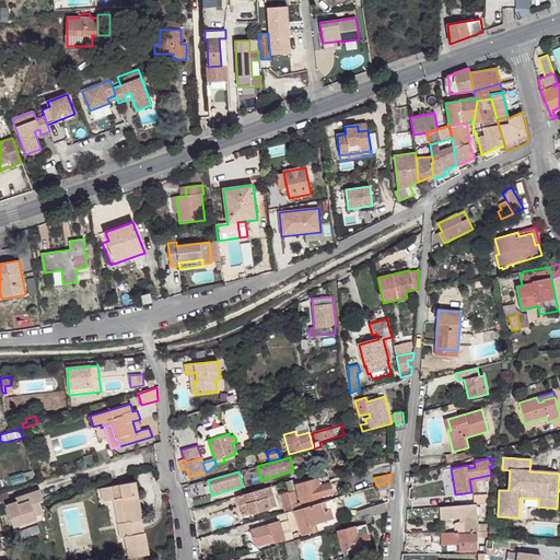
[(292,504),(293,511),(315,504),(313,499),(334,493),(330,482),(321,485),(319,478),(296,485),(301,502),(296,503),(292,504)]
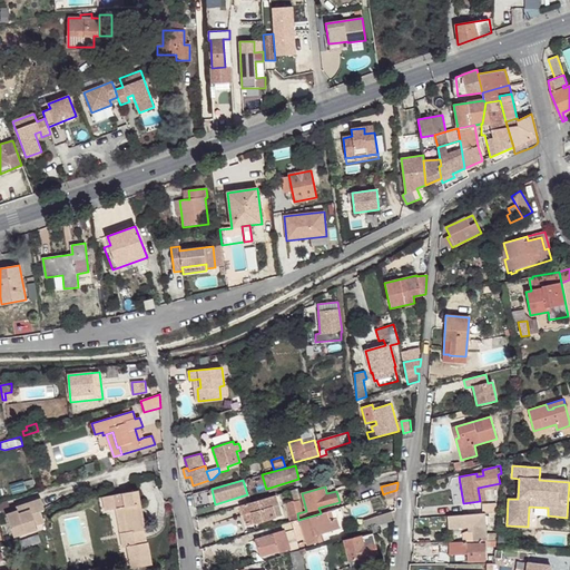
[(128,547),(133,569),(153,564),(148,542),(147,542),(146,537),(140,538),(139,531),(145,530),(146,529),(138,490),(102,498),(106,511),(116,509),(123,508),(128,532),(120,533),(124,548),(128,547)]
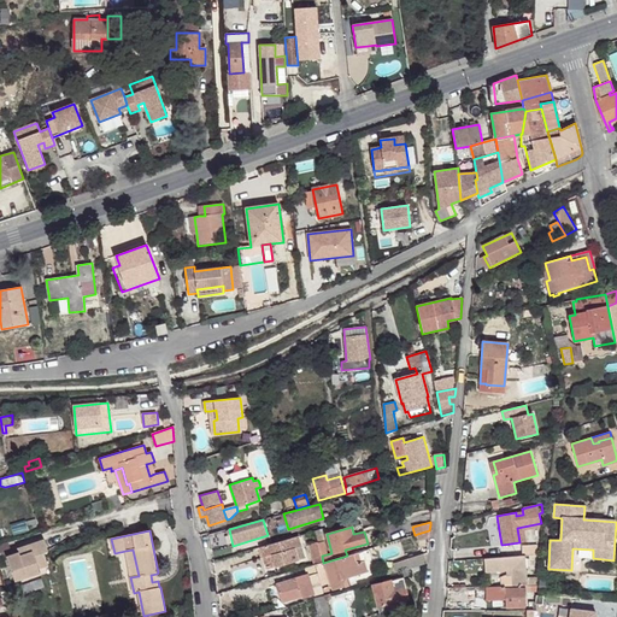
[(429,530),(417,534),(419,541),(428,539),(429,530)]
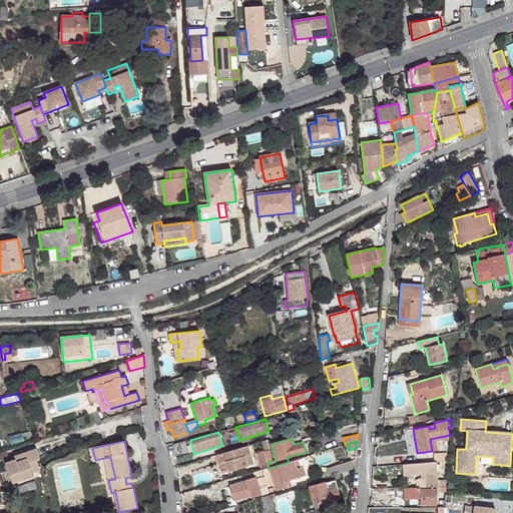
[(225,462),(228,472),(246,466),(244,458),(251,456),(248,445),(215,455),(217,464),(225,462)]
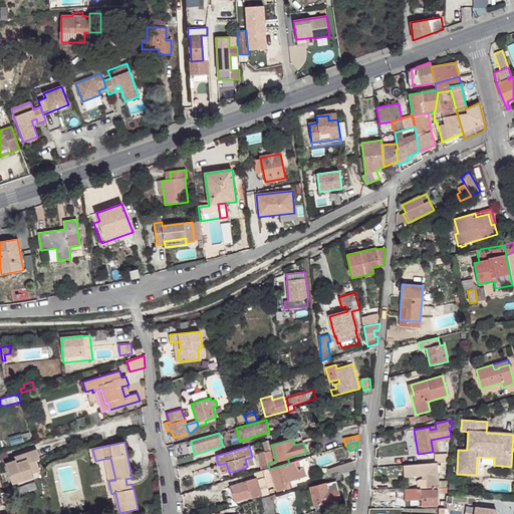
[(5,464),(12,485),(23,481),(22,477),(32,474),(40,471),(37,461),(40,460),(37,450),(14,457),(15,461),(12,462),(5,464)]
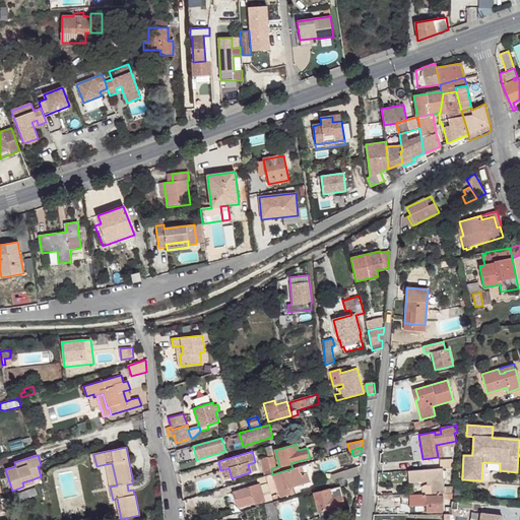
[(271,468),(268,457),(267,457),(260,459),(265,476),(265,475),(272,474),(271,468)]
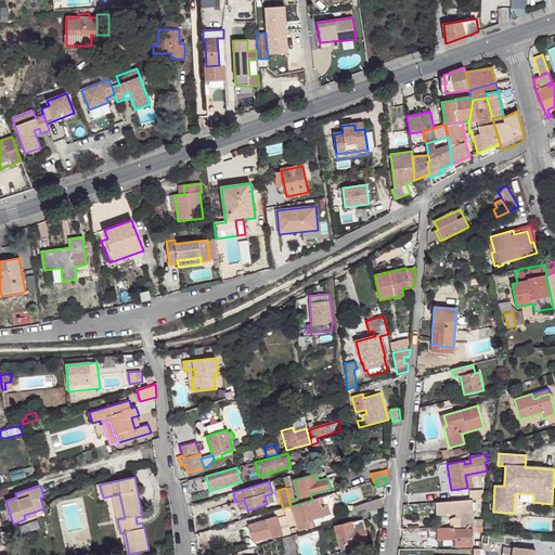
[(468,491),(469,500),(473,500),(482,499),(482,490),(468,491)]
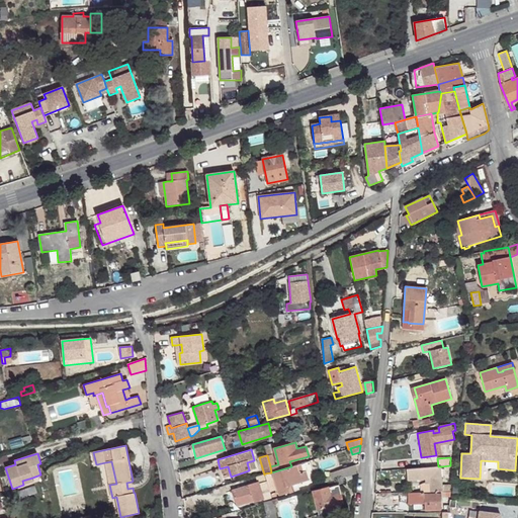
[(247,462),(249,470),(257,468),(254,460),(247,462)]
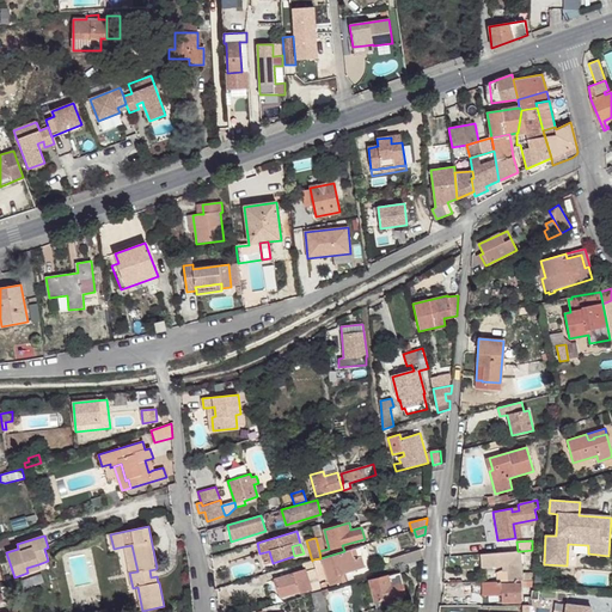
[(138,571),(132,545),(124,546),(129,573),(138,571)]
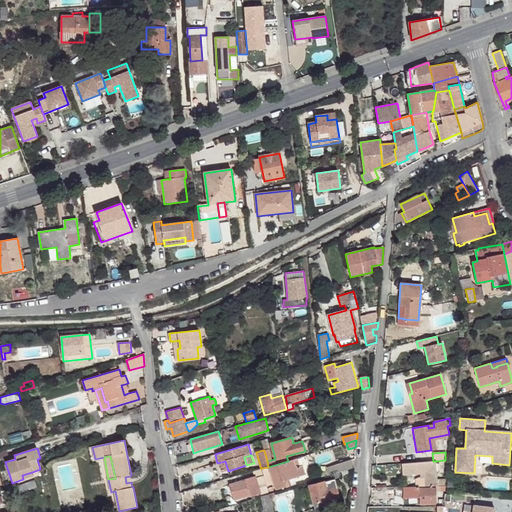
[(326,471),(328,475),(354,468),(352,459),(340,463),(340,464),(325,468),(326,471)]
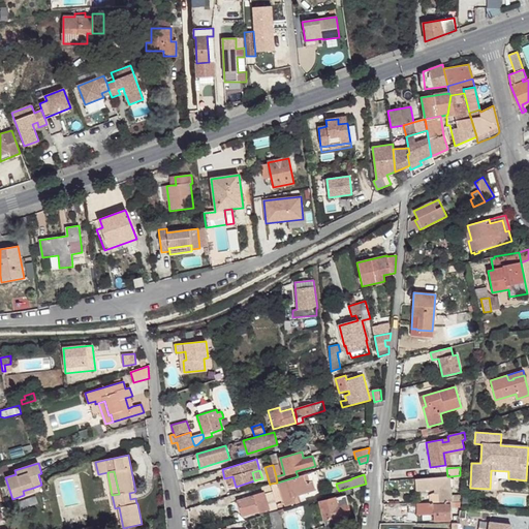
[(278,483),(285,506),(294,503),(292,497),(315,490),(312,480),(309,481),(305,483),(303,475),(278,483)]
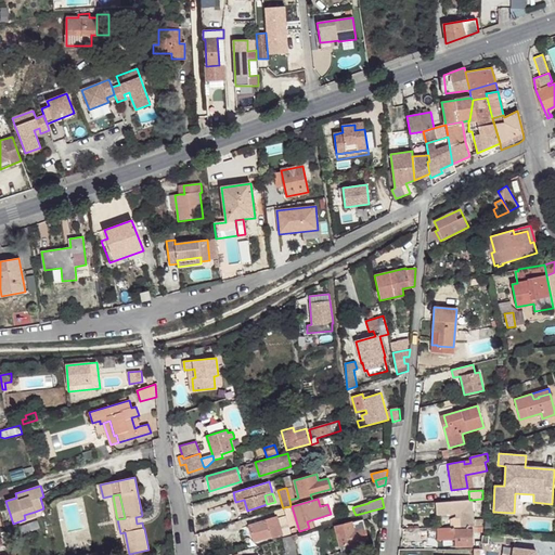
[(244,500),(235,502),(239,513),(247,511),(244,500)]
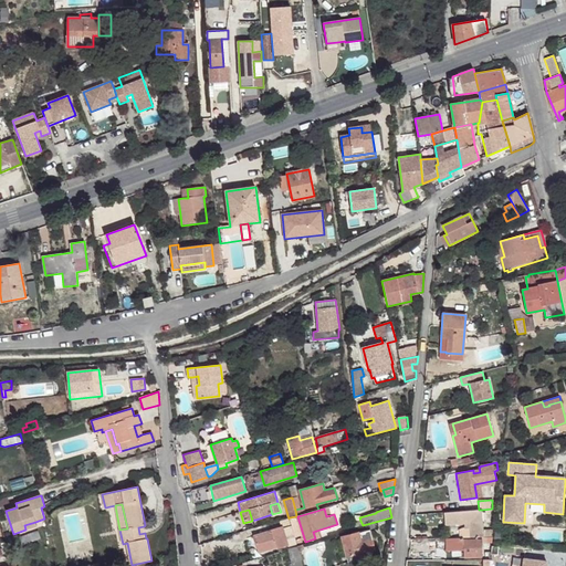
[(482,510),(479,510),(444,512),(444,525),(465,524),(470,523),(470,527),(465,527),(463,527),(459,530),(460,537),(492,536),(492,530),(483,530),(482,510)]
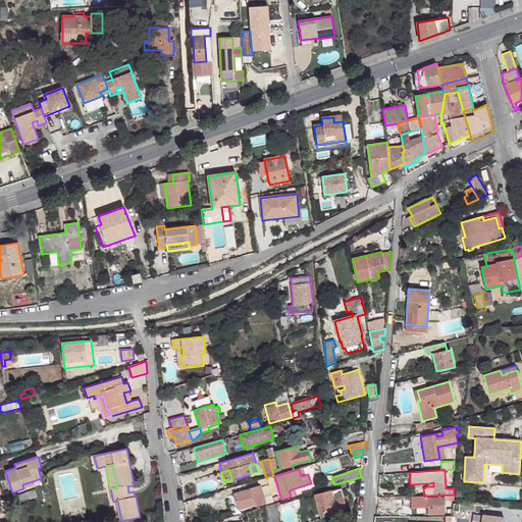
[(250,488),(251,489),(233,494),(239,510),(255,505),(256,507),(266,503),(261,485),(263,484),(268,502),(272,501),(272,503),(275,502),(275,503),(279,502),(277,497),(272,498),(266,477),(266,478),(258,480),(259,485),(250,488)]
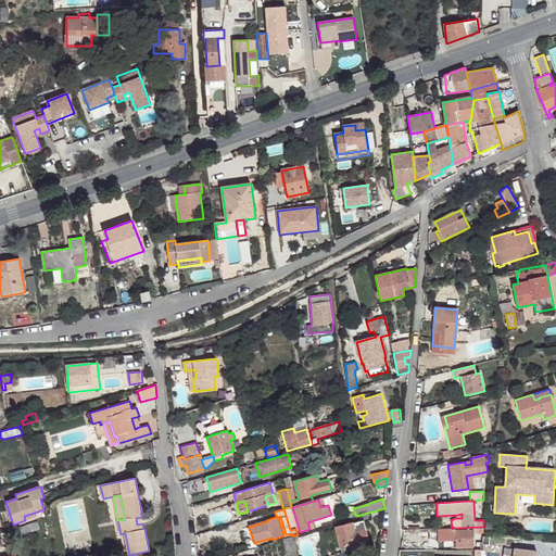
[(336,528),(340,546),(368,540),(363,520),(336,528)]
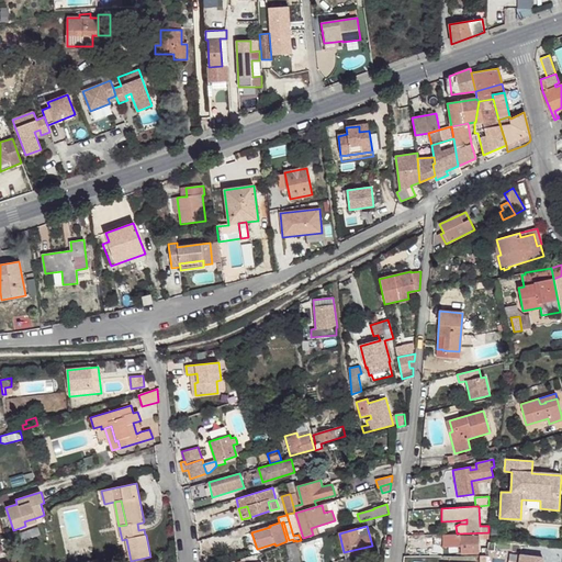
[(479,553),(479,539),(489,539),(489,534),(479,535),(479,536),(460,536),(460,535),(442,536),(444,548),(460,547),(461,554),(479,553)]
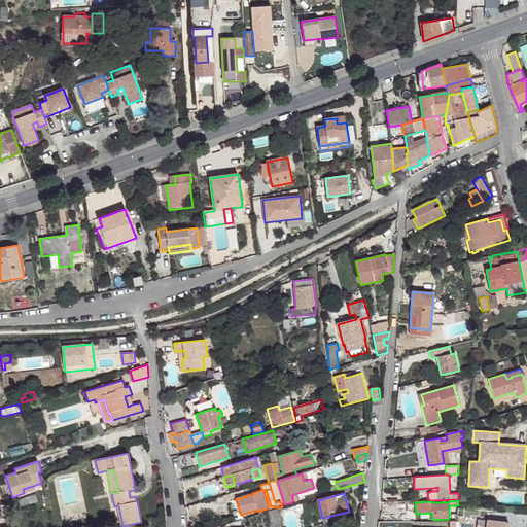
[(272,526),(282,526),(281,521),(278,507),(269,511),(272,526)]
